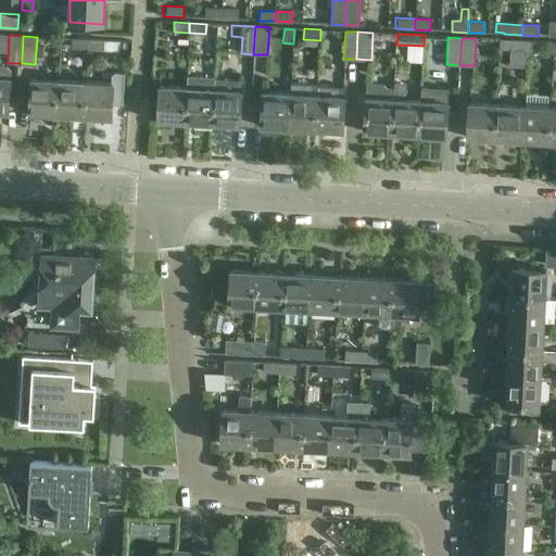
[(88,49),(88,39),(73,39),(72,48),(88,49)]
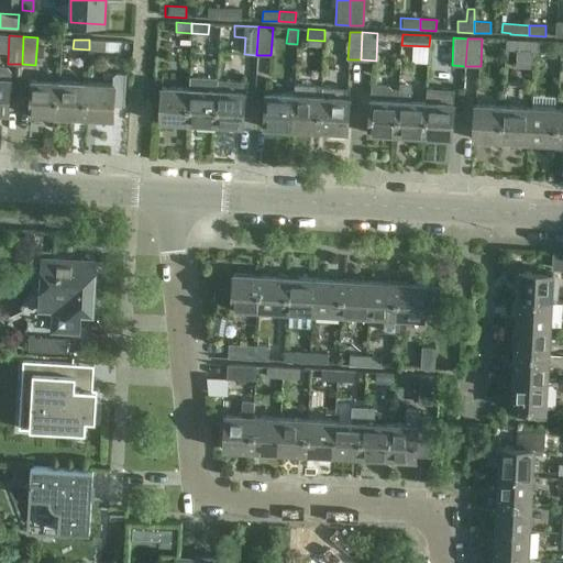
[(89,40),(89,50),(106,51),(106,41),(89,40)]
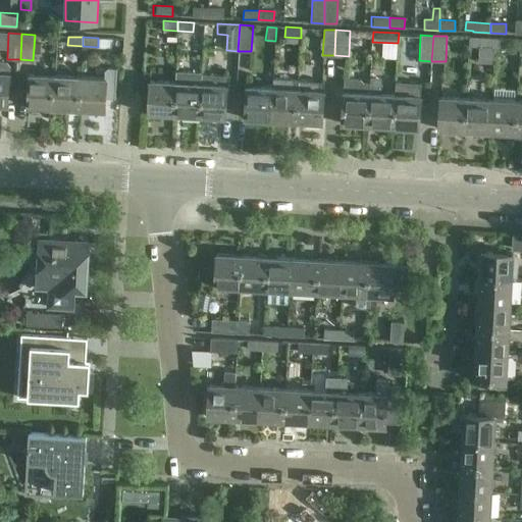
[(493,48),(494,39),(479,38),(479,47),(493,48)]
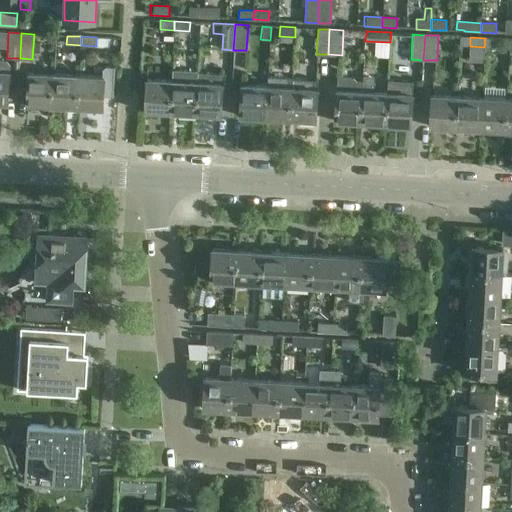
[(485,38),(484,47),(499,48),(500,39),(485,38)]
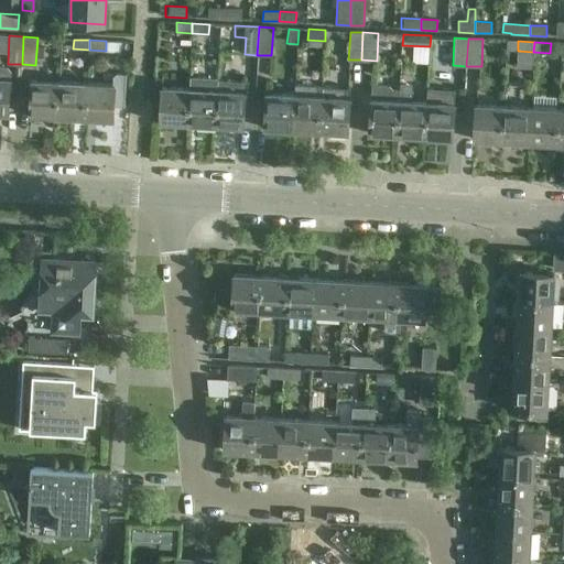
[(0,65),(0,114),(8,115),(10,78),(11,79),(12,73),(7,66),(0,65)]
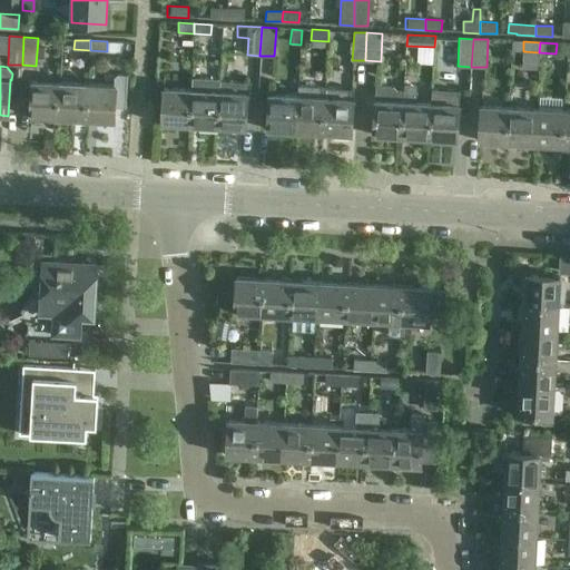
[(217,127),(219,81),(219,79),(192,78),(190,89),(189,125),(217,127)]
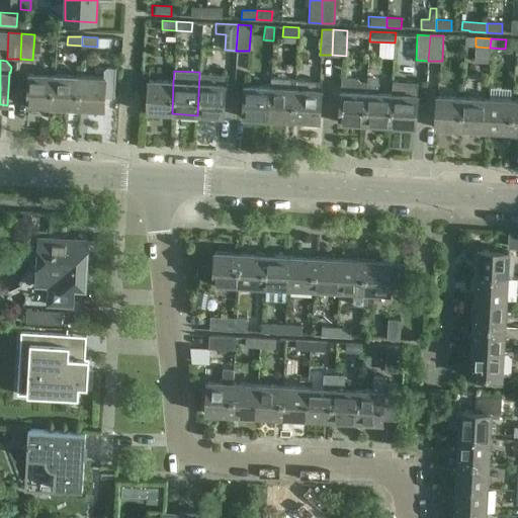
[(54,107),(55,75),(29,74),(27,106),(54,107)]
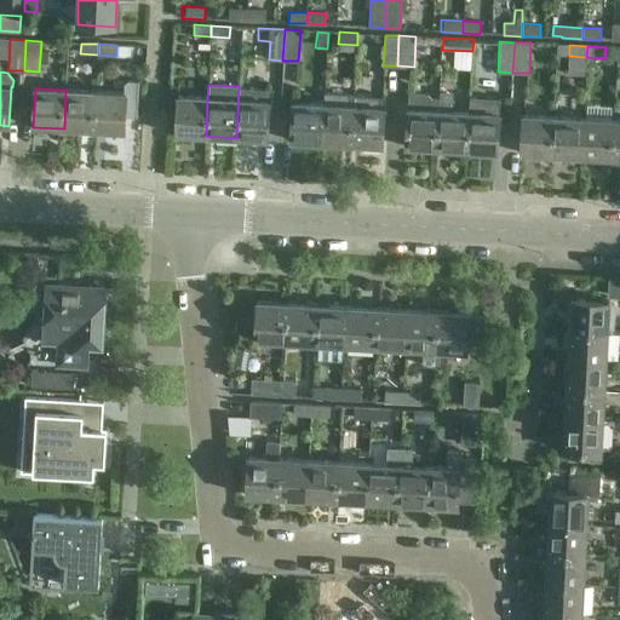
[(267,139),(269,91),(239,89),(236,138),(267,139)]
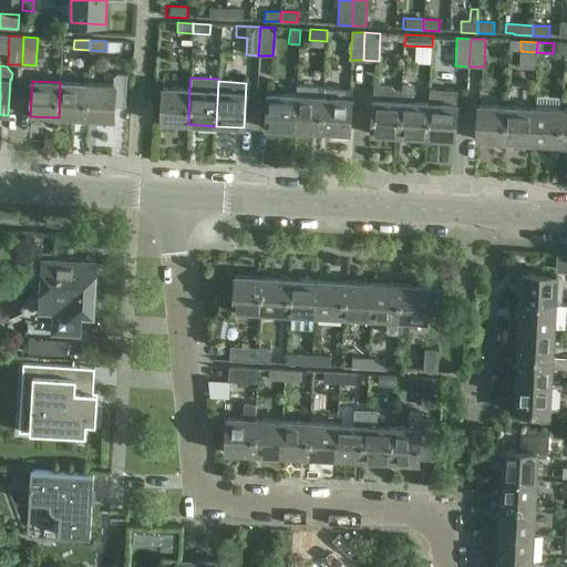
[(88,83),(60,82),(59,117),(85,119),(88,83)]
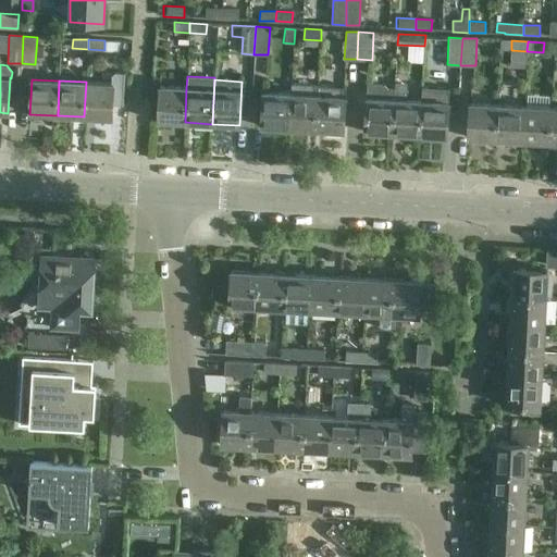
[(127,84),(86,82),(84,116),(112,119),(113,103),(126,104),(127,84)]
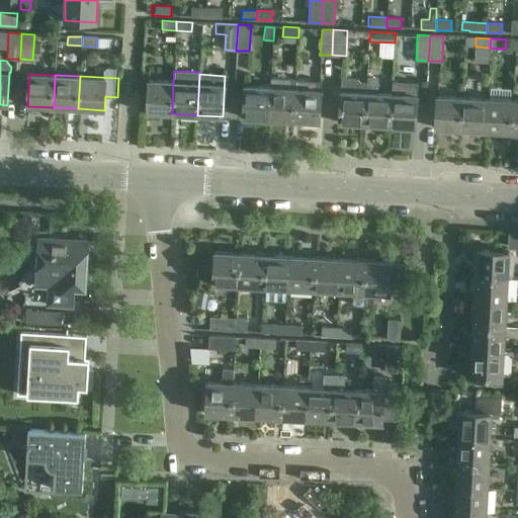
[(364,124),(389,125),(391,93),(378,93),(379,78),(367,77),(366,82),(364,124)]
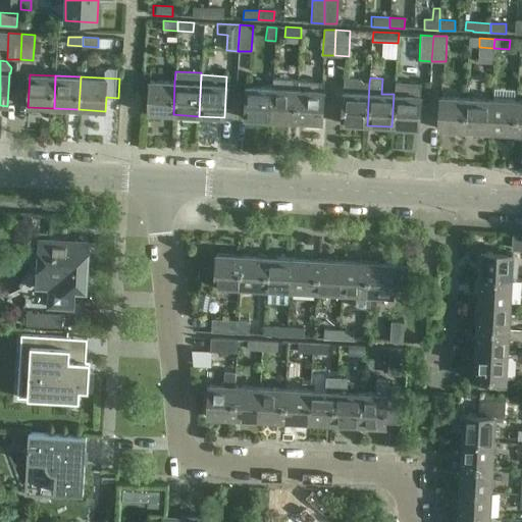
[(297,80),(272,79),(272,87),(270,120),(295,121),(298,84),(297,84),(297,80)]
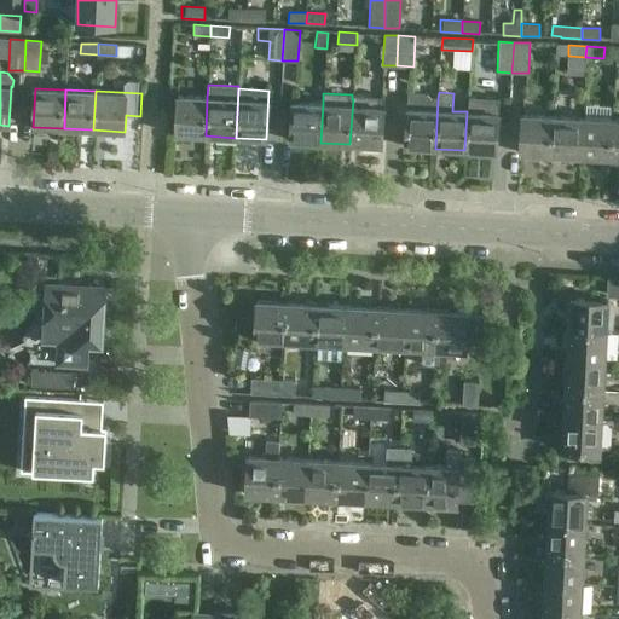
[(405,148),(435,149),(438,98),(432,98),(428,94),(408,93),(406,108),(405,148)]
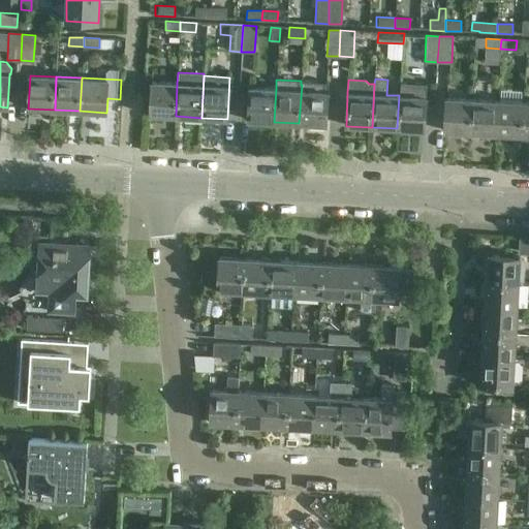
[(299,123),(325,125),(328,83),(301,81),(301,85),(302,85),(299,123)]
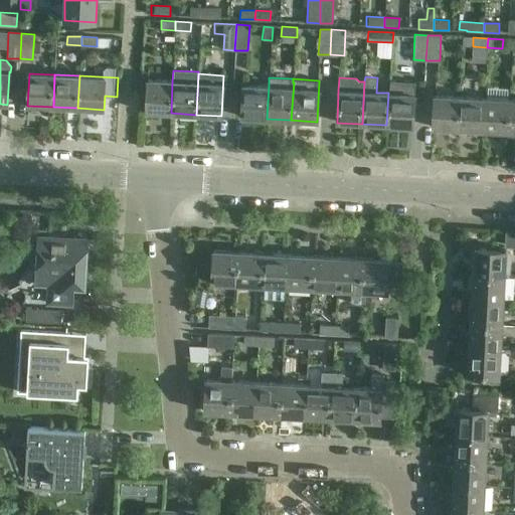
[(171,113),(172,80),(147,79),(145,112),(171,113)]
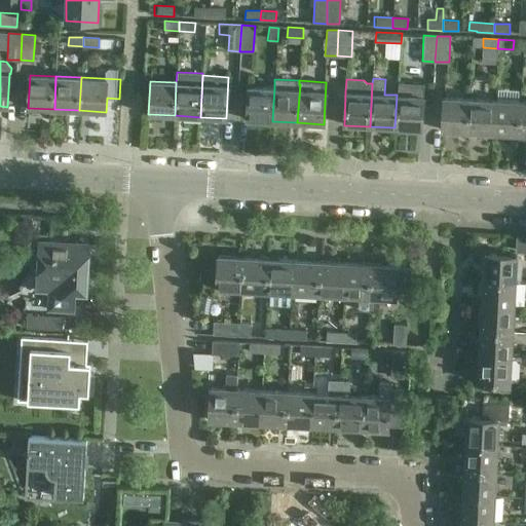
[(397,95),(395,127),(421,129),(424,84),(398,82),(397,95)]
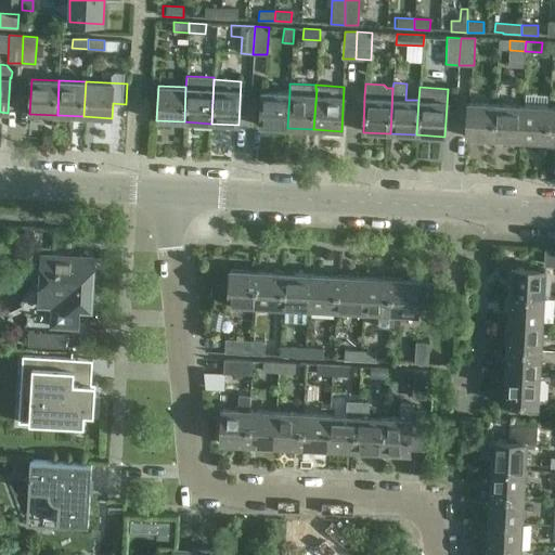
[(287,128),(289,92),(261,91),(260,126),(287,128)]
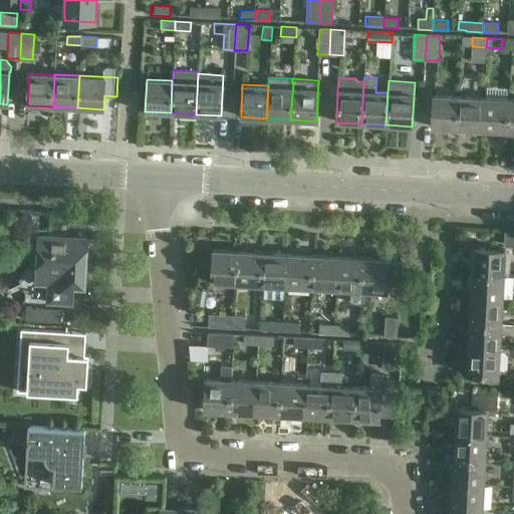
[(457,129),(459,96),(434,95),(432,127),(457,129)]
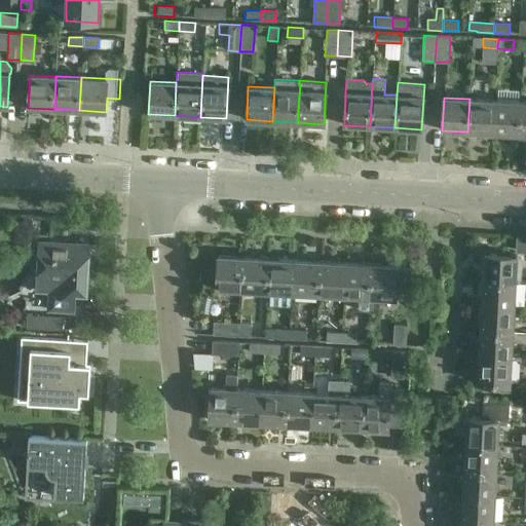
[(495,101),(470,99),(467,132),(493,134),(495,101)]
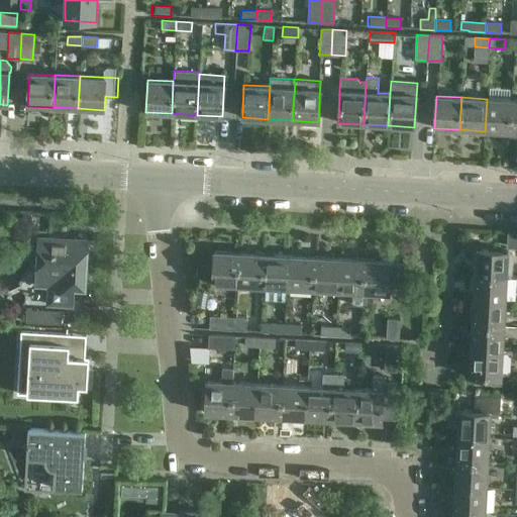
[(485,131),(510,132),(511,100),(487,99),(485,131)]
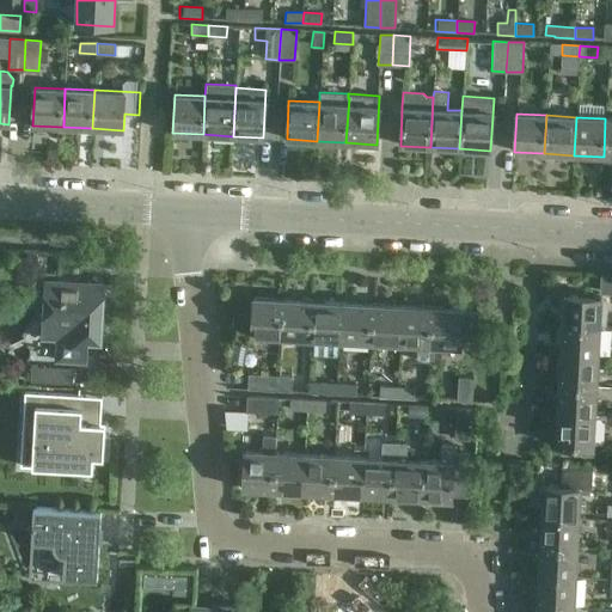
[(43,319),(42,338),(57,338),(56,361),(84,362),(85,341),(101,342),(101,340),(103,292),(78,291),(78,282),(46,281),(43,319)]
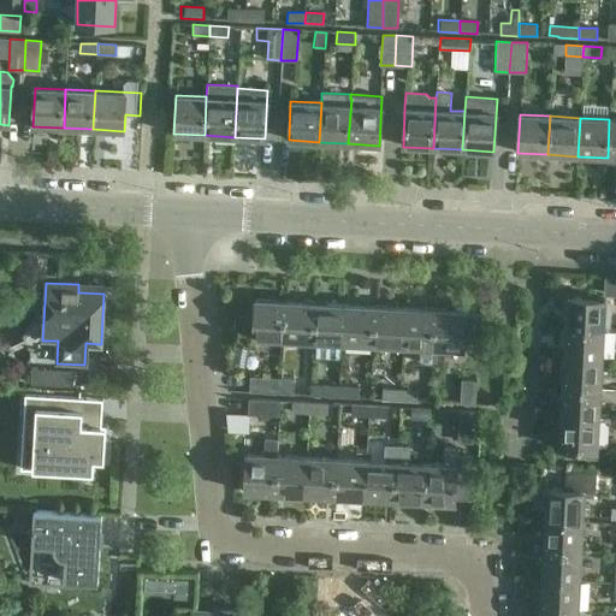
[(567,296),(564,327),(603,330),(603,327),(610,329),(611,303),(604,302),(605,298),(567,296)]
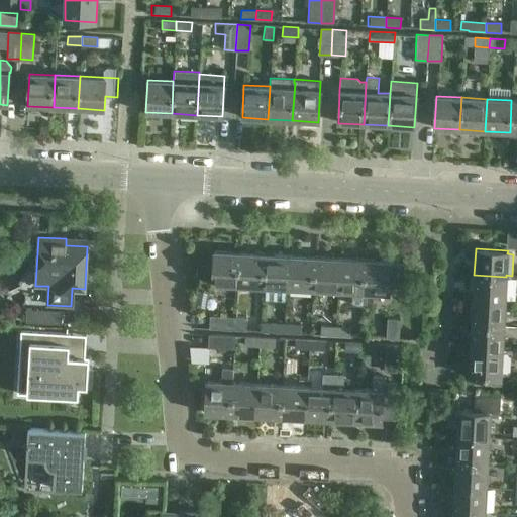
[(212,283),(237,285),(239,252),(213,250),(212,283)]
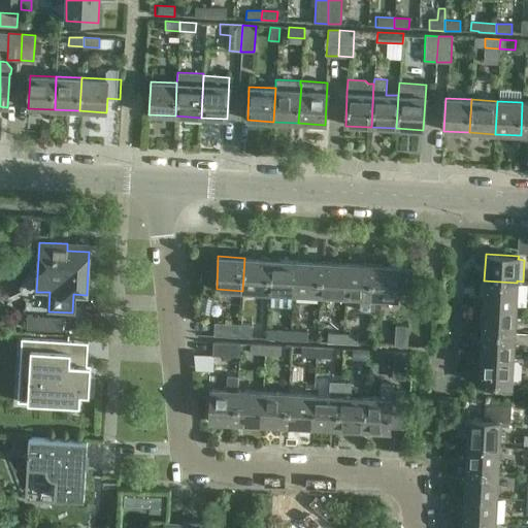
[(242,291),(268,292),(270,259),(244,258),(242,291)]
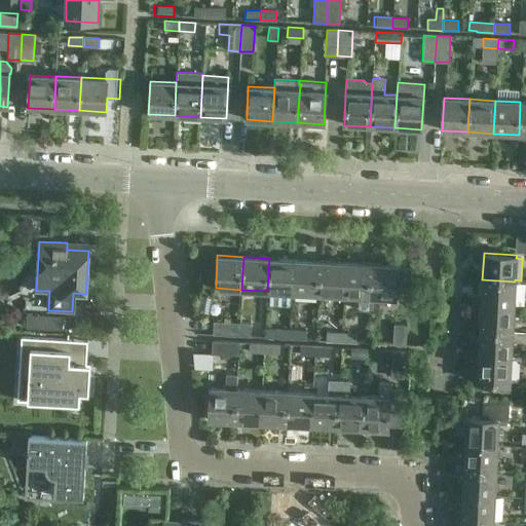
[(267,291),(293,293),(295,260),(269,258),(267,291)]
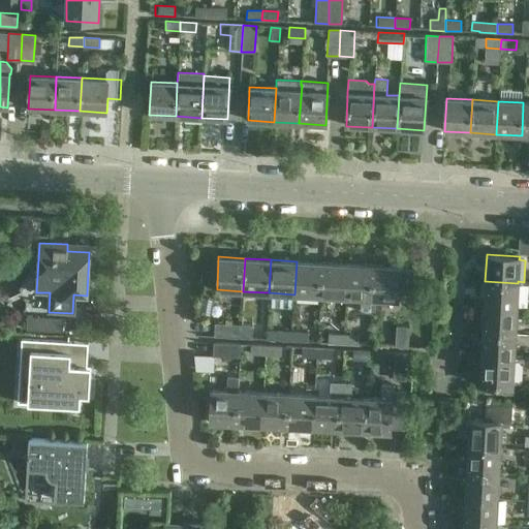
[(294,294),(320,296),(322,262),(297,261),(294,294)]
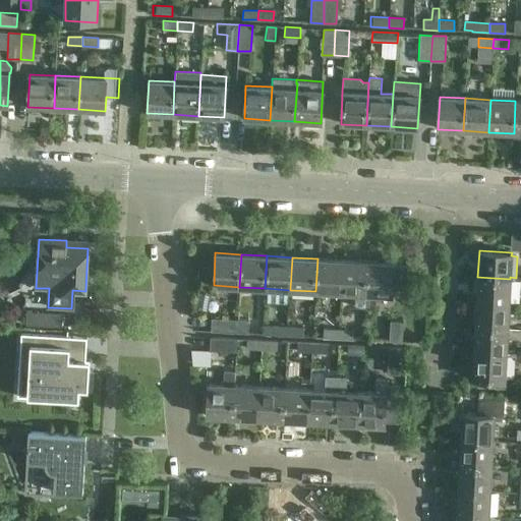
[(315,291),(340,292),(342,259),(317,258),(315,291)]
